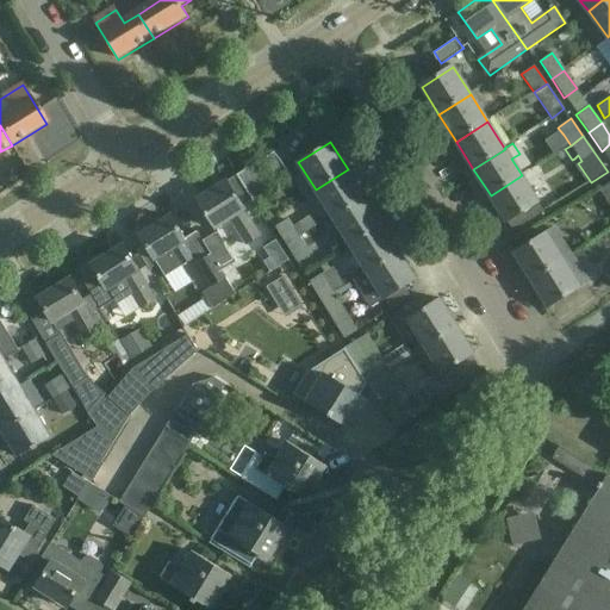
[(284,168),(274,153),(237,175),(254,203),(269,193),(262,181),(284,168)]
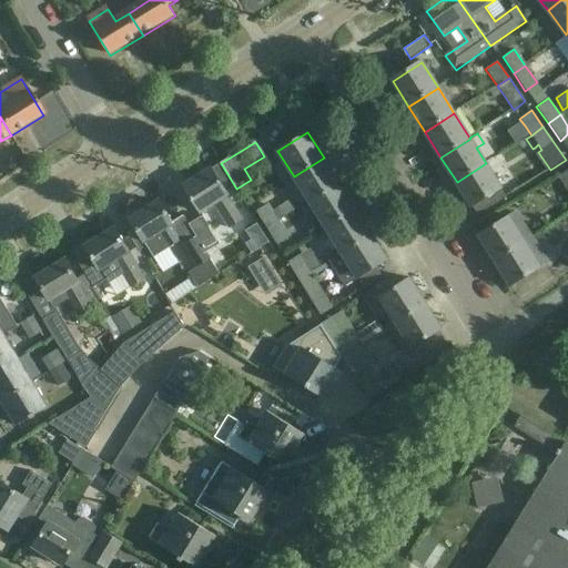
[(310,202),(340,183),(324,158),(294,176),(310,202)]
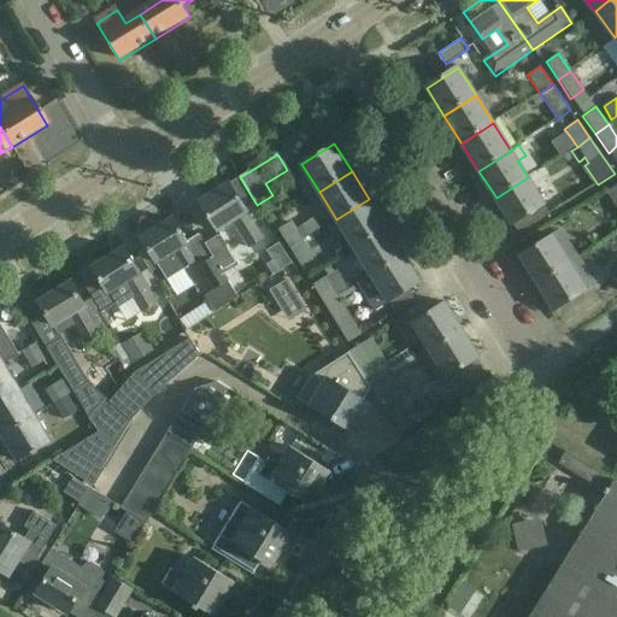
[(536,172),(528,177),(497,198),(515,225),(546,206),(536,191),(545,186),(536,172)]
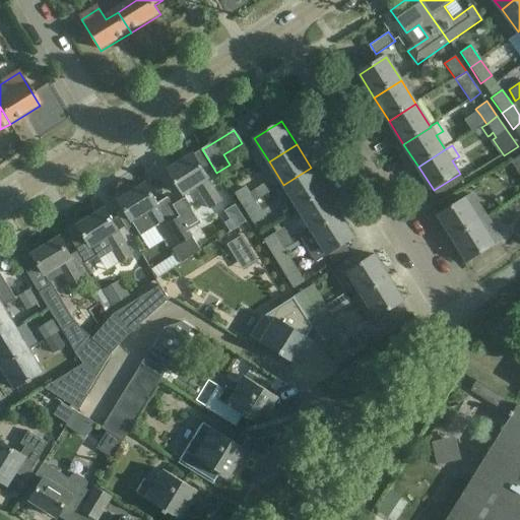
[(209,178),(194,154),(169,171),(183,194),(196,186),(210,209),(222,201),(208,179),(209,178)]
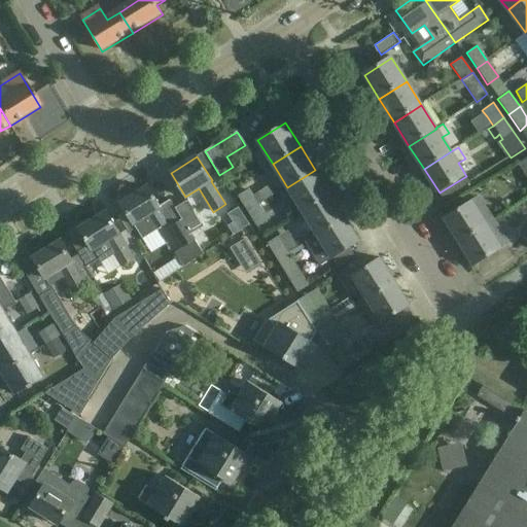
[(526,156),(516,165),(526,182),(526,156)]
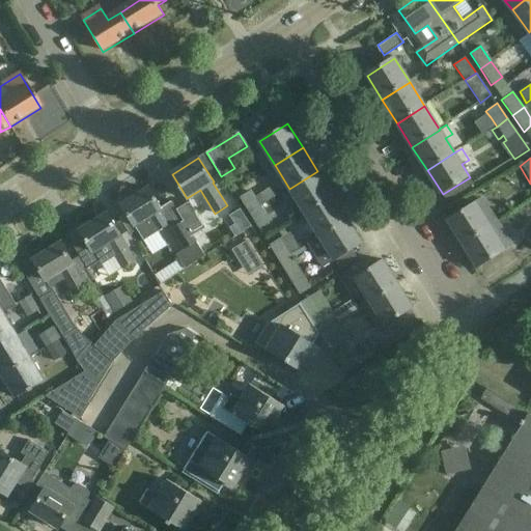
[(305,213),(333,195),(317,171),(289,189),(305,213)]
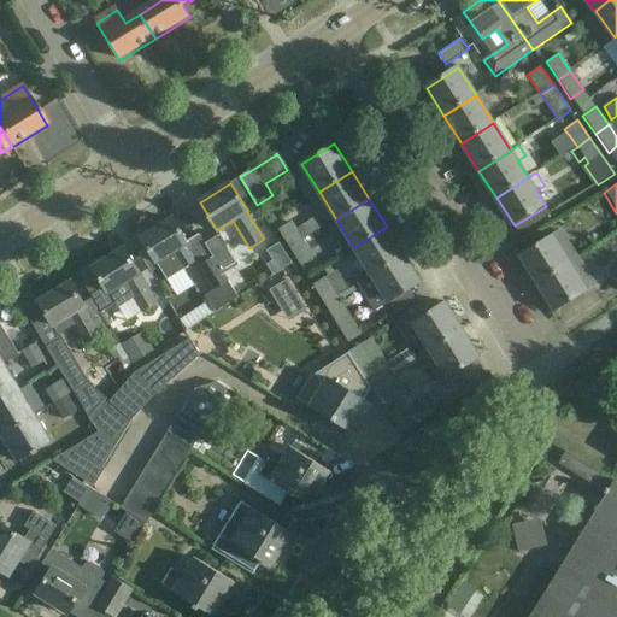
[(289,250),(303,241),(303,240),(323,228),(316,217),(297,229),(292,222),(277,230),(289,250)]
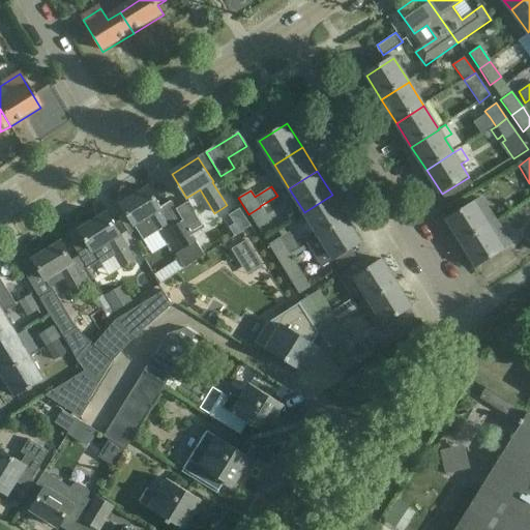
[(163,208),(162,207),(149,187),(121,205),(144,241),(169,225),(159,210),(163,208)]
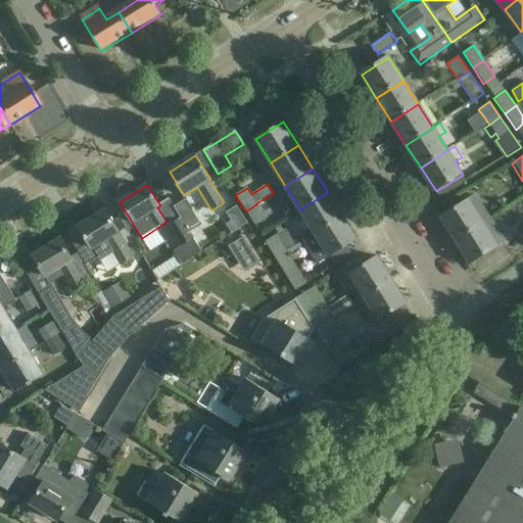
[(342,216),(328,192),(300,209),(315,233),(342,216)]
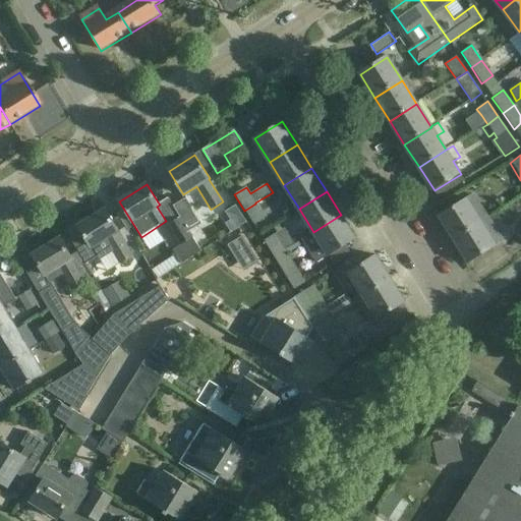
[(201,224),(185,198),(173,207),(180,217),(189,232),(201,224)]
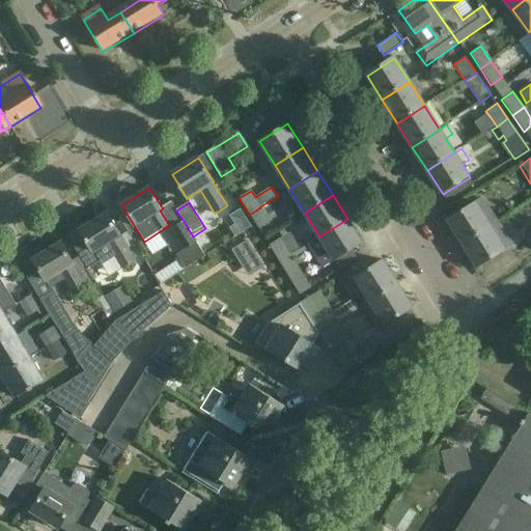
[(449,219),(464,244),(492,227),(476,202),(449,219)]
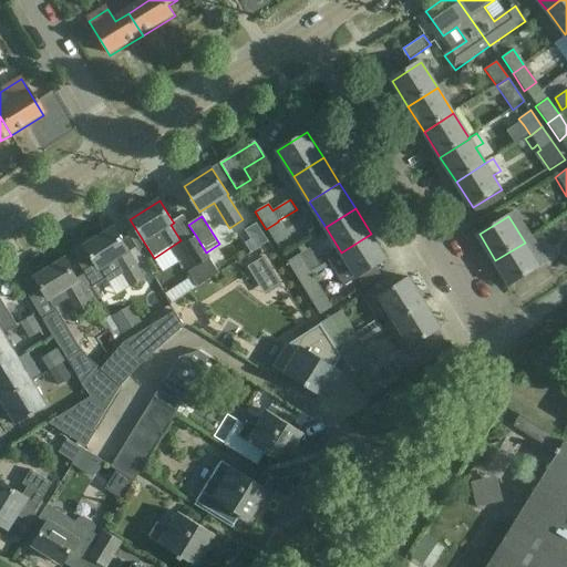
[(278,222),(266,229),(276,246),(289,238),(278,222)]
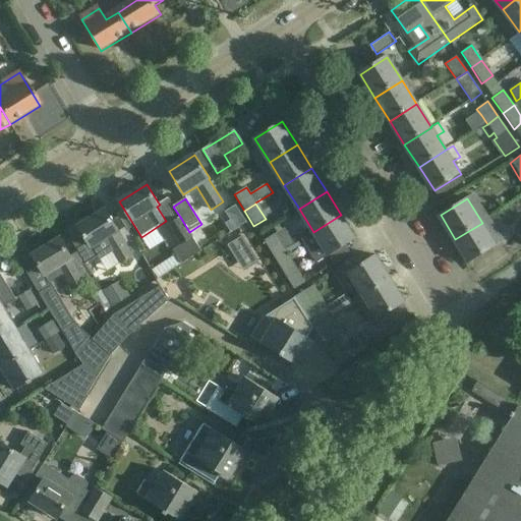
[(236,206),(224,211),(230,225),(242,220),(236,206)]
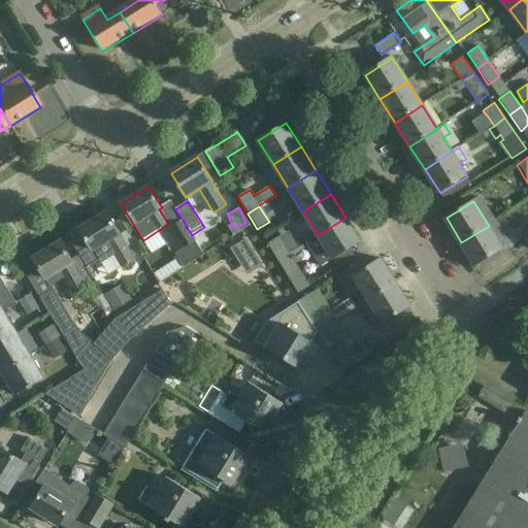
[(85,238),(73,245),(78,255),(86,266),(99,258),(102,263),(114,256),(122,267),(134,259),(120,235),(120,234),(107,212),(79,229),(85,238)]
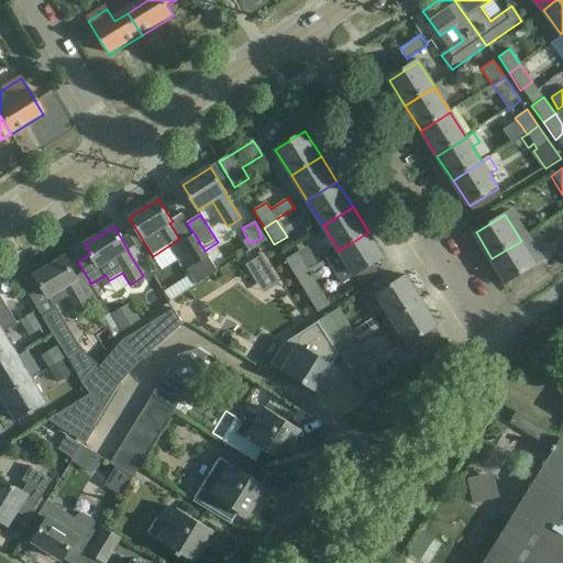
[(339,251),(326,258),(341,284),(354,276),(355,277),(361,285),(378,273),(374,265),(385,258),(368,232),(339,251)]
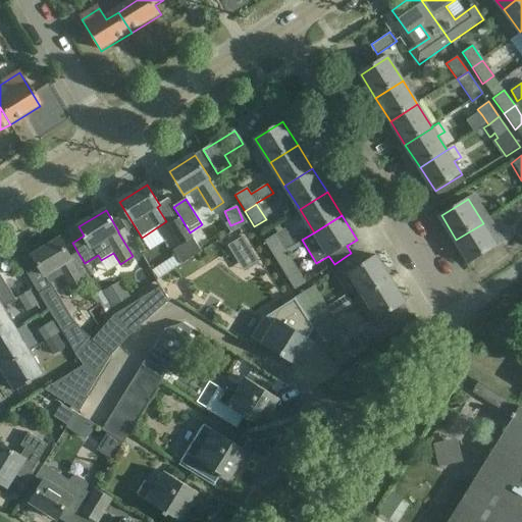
[(194,239),(190,232),(180,217),(168,225),(181,246),(194,239)]
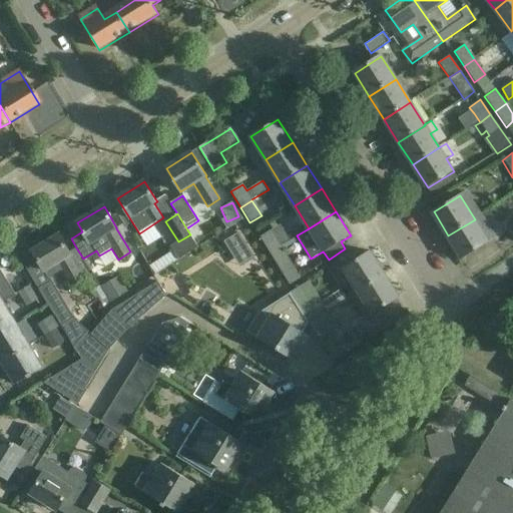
[(481,215),(475,219),(448,235),(463,260),(489,242),(482,231),(489,226),(481,215)]
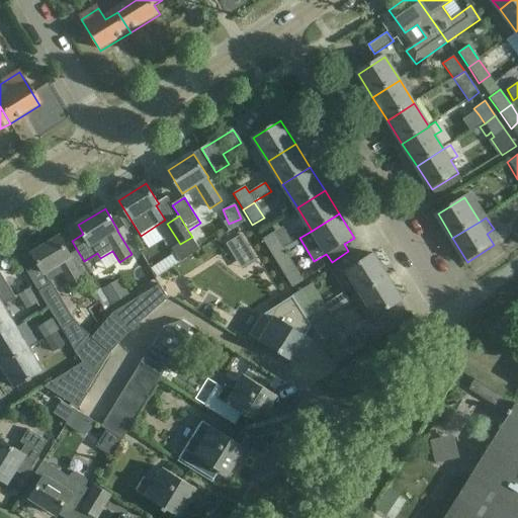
[(272,256),(283,249),(274,233),(262,240),(272,256)]
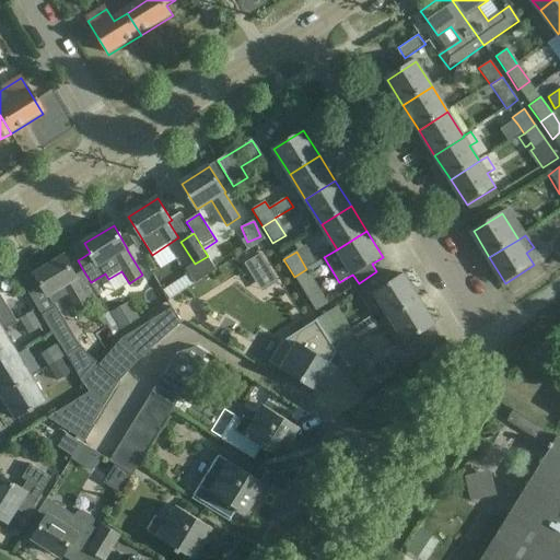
[(259,253),(244,263),(255,279),(270,270),(259,253)]
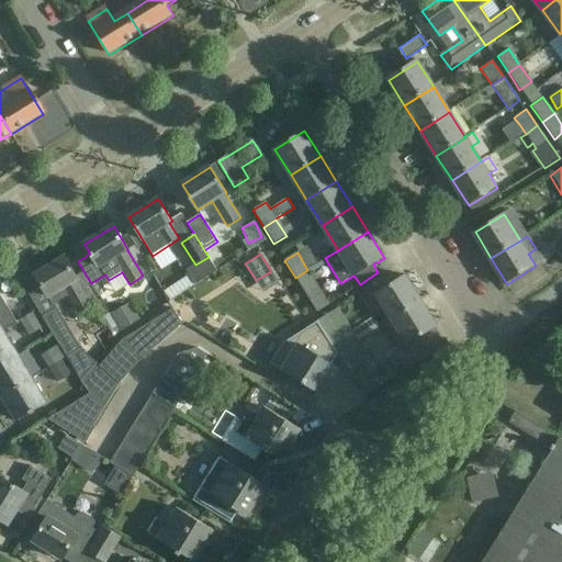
[(64,257),(34,274),(42,287),(54,307),(55,306),(68,299),(80,316),(93,308),(81,289),(91,283),(83,271),(76,276),(64,257)]
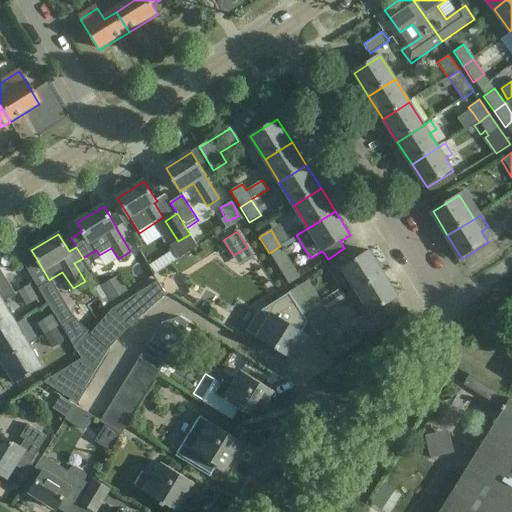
[(300,278),(280,246),(269,253),(289,285),(300,278)]
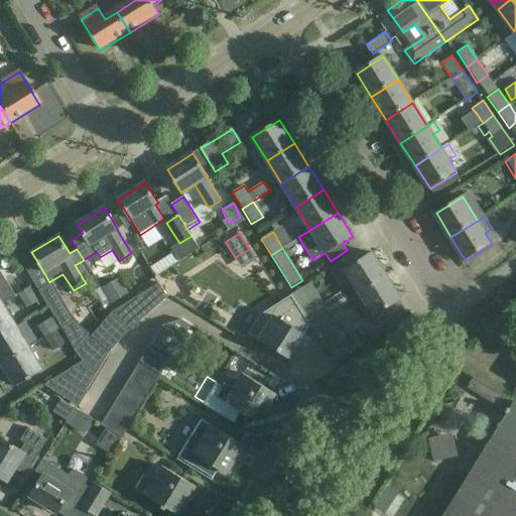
[(361,293),(388,276),(373,253),(346,270),(361,293)]
